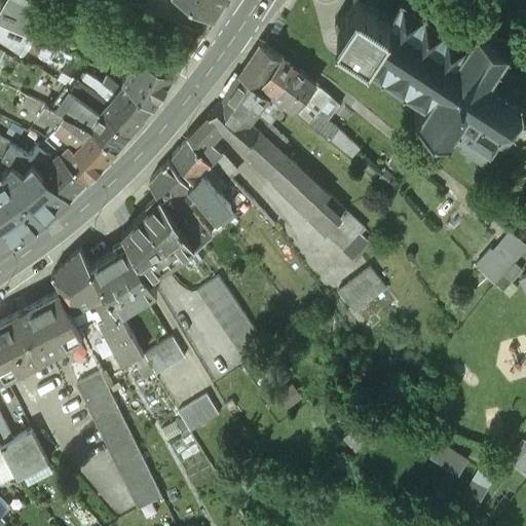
[(37,8),(19,0),(8,0),(0,14),(0,23),(23,33),(37,8)]
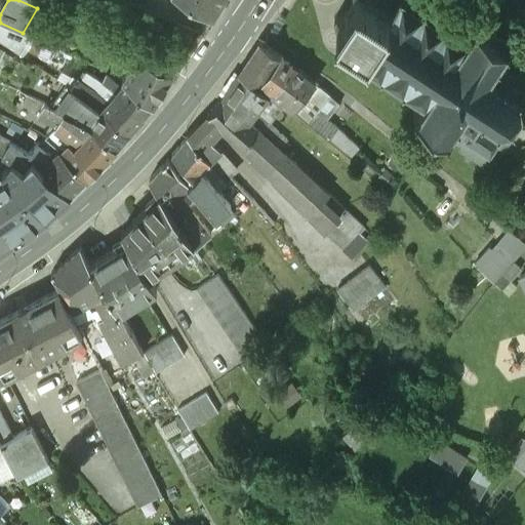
[(219,0),(190,0),(212,13),(219,0)]
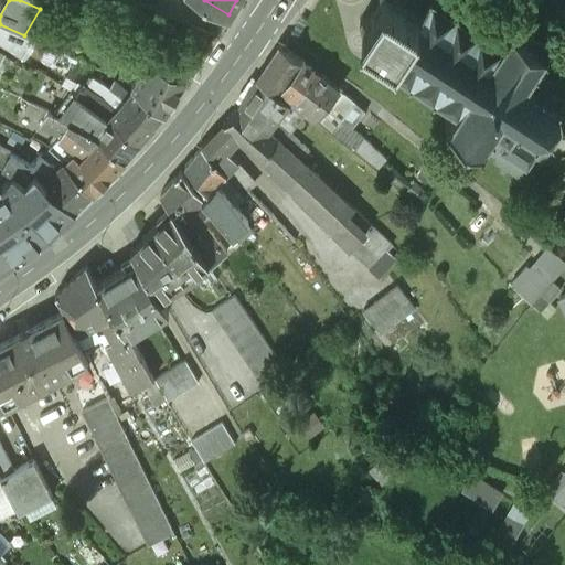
[(438,93),(459,107),(451,118),(446,119),(447,123),(452,121),(482,142),(483,148),(488,147),(501,156),(504,151),(529,168),(536,156),(543,160),(551,149),(539,141),(541,134),(553,131),(556,136),(560,134),(556,129),(564,118),(564,114),(564,115),(562,103),(564,99),(564,63),(561,61),(554,72),(539,61),(547,49),(552,49),(552,44),(546,45),(518,25),(516,20),(512,21),(513,27),(504,40),(483,25),(486,22),(482,20),(480,23),(460,10),(464,7),(459,4),(457,8),(445,0),(377,0),(368,16),(365,13),(361,19),(364,21),(362,23),(368,27),(370,24),(376,29),(372,34),(381,40),(376,46),(372,46),(373,50),(376,49),(388,57),(385,59),(385,62),(391,61),(412,75),(409,78),(413,82),(415,77),(435,91),(433,94),(436,97),(438,93)]
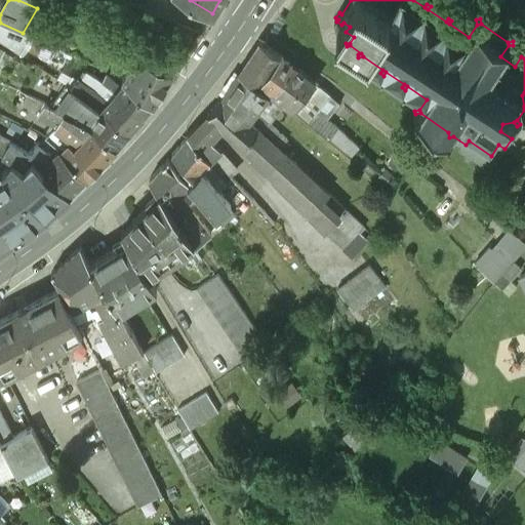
[(136,61),(139,54),(101,36),(101,37),(96,35),(91,45),(132,65),(134,61),(136,61)]
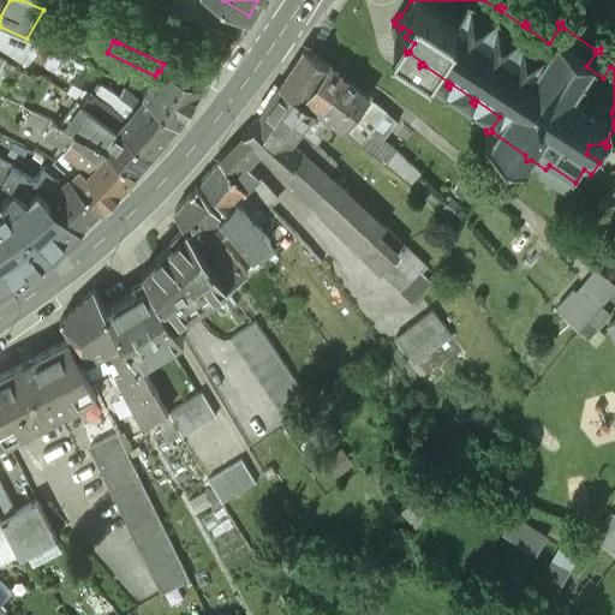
[(304,46),(280,83),(317,114),(318,108),(320,107),(308,97),(328,65),(304,46)]
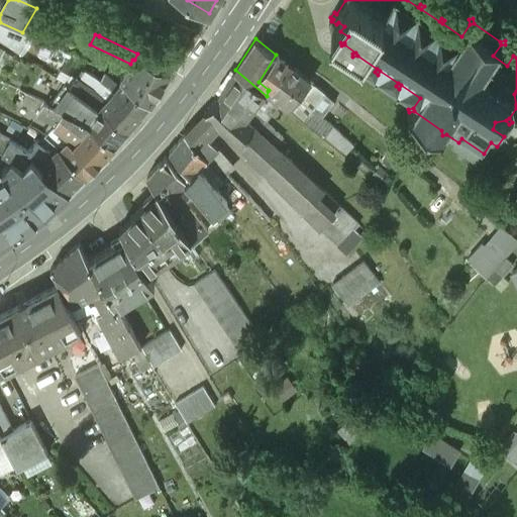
[(124,79),(150,101),(171,69),(137,54),(134,60),(132,60),(130,64),(121,77),(124,79)]
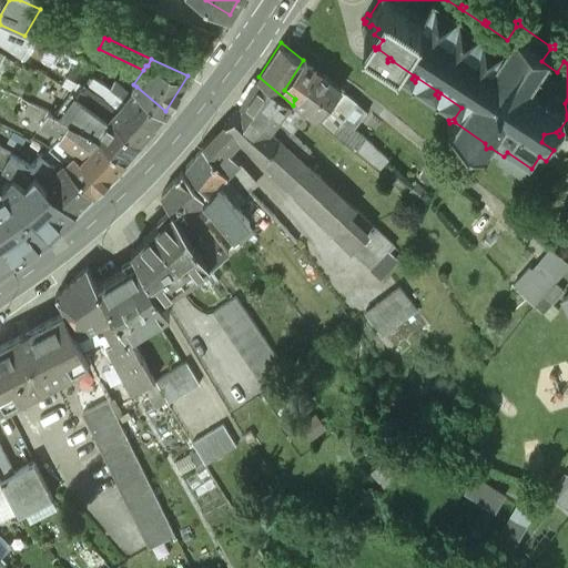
[(284,90),(295,99),(316,70),(303,60),(284,90)]
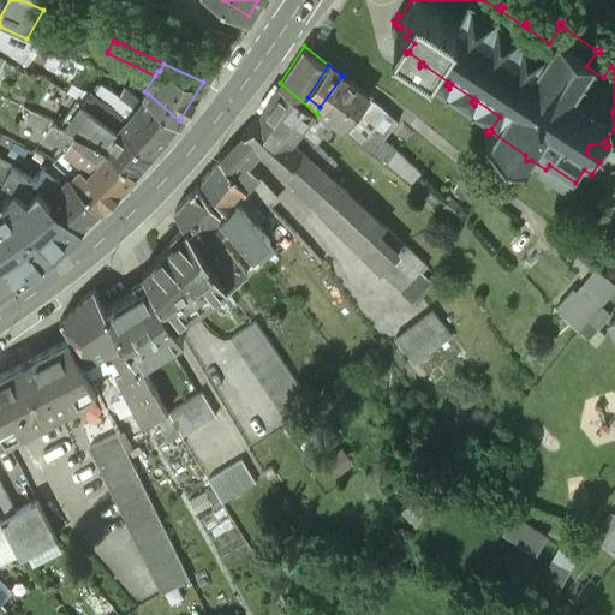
[(369,95),(344,75),(342,76),(320,107),(318,108),(344,129),(369,95)]
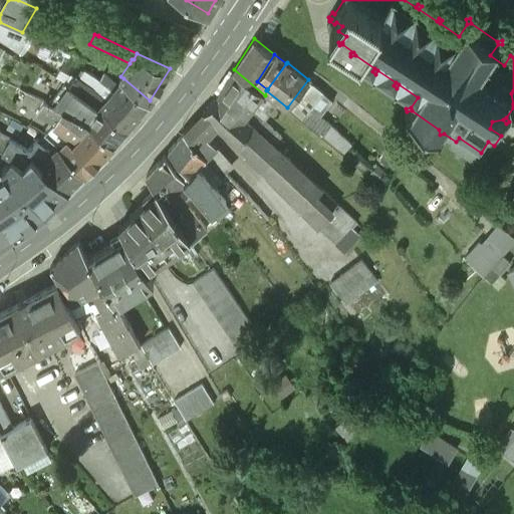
[(234,69),(218,93),(246,120),(265,95),(234,69)]
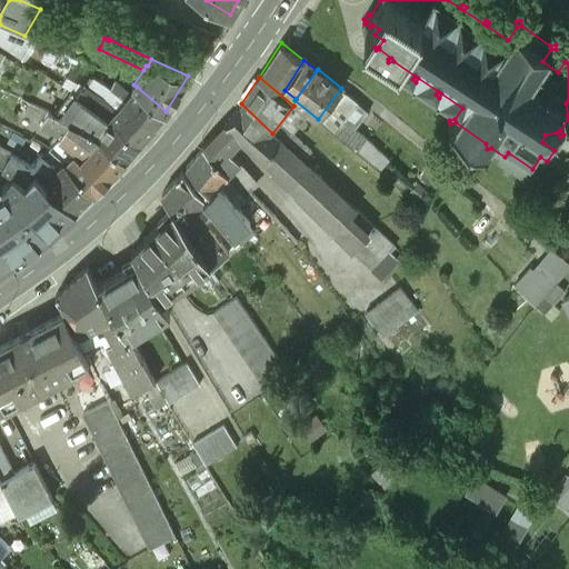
[(111,90),(126,101),(131,93),(117,81),(111,90)]
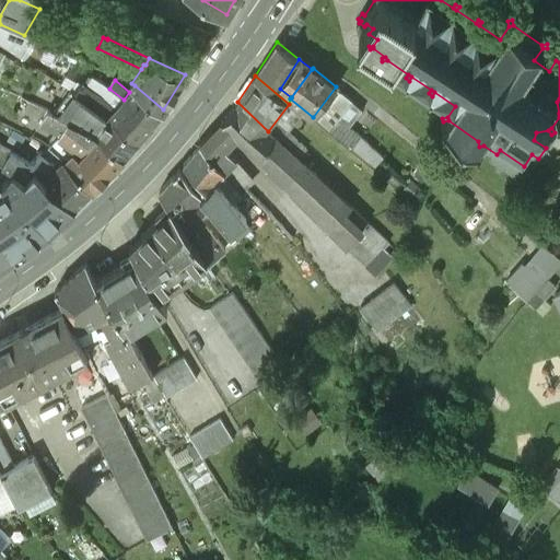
[(94,105),(96,107),(103,98),(78,82),(72,91),(94,105)]
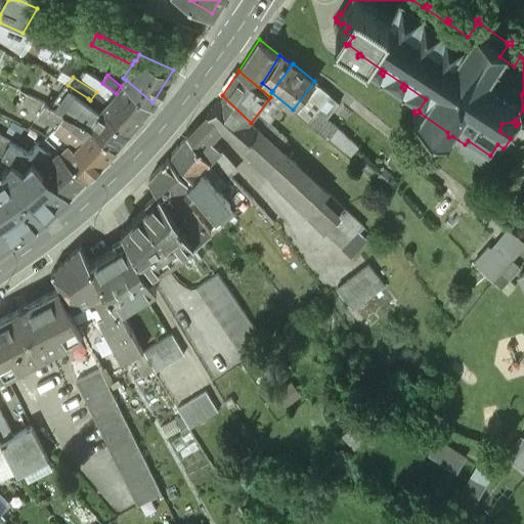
[(142,116),(153,102),(126,80),(121,86),(116,93),(142,116)]
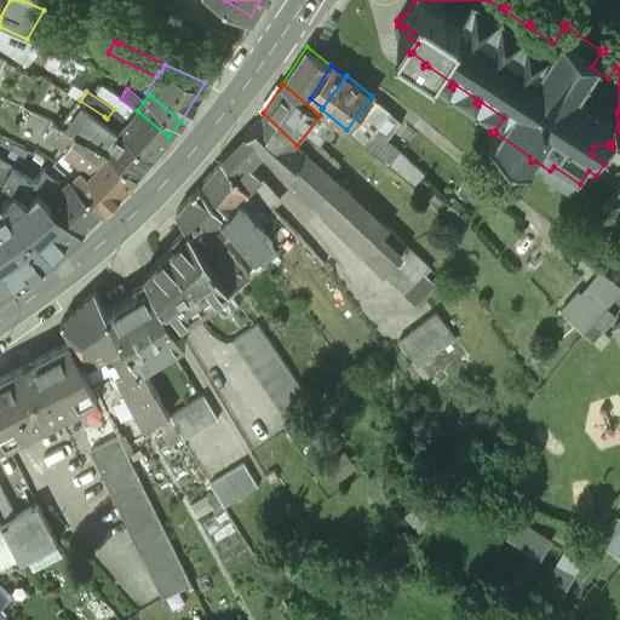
[(150,156),(168,137),(137,110),(121,98),(114,109),(107,119),(150,156)]
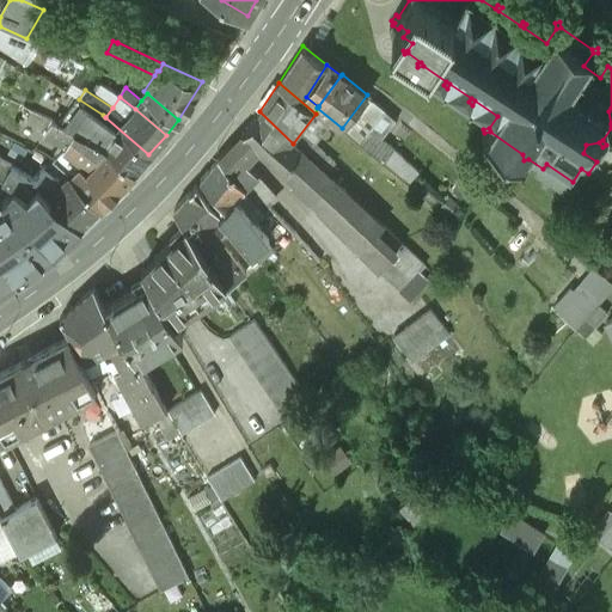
[(350,135),(361,144),(368,133),(384,110),(372,101),(359,120),(361,121),(350,135)]
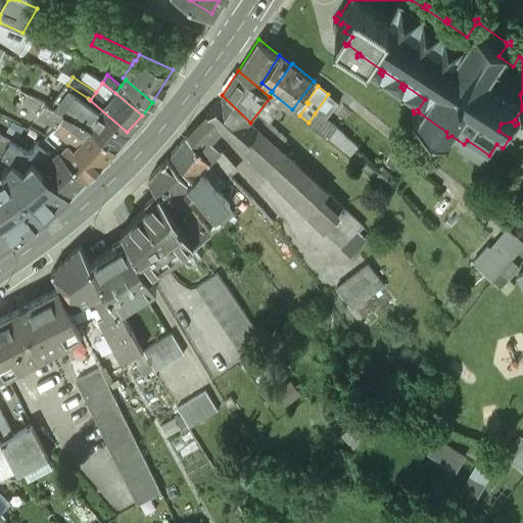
[(222,95),(206,112),(221,127),(240,145),(256,129),(250,123),(222,95)]
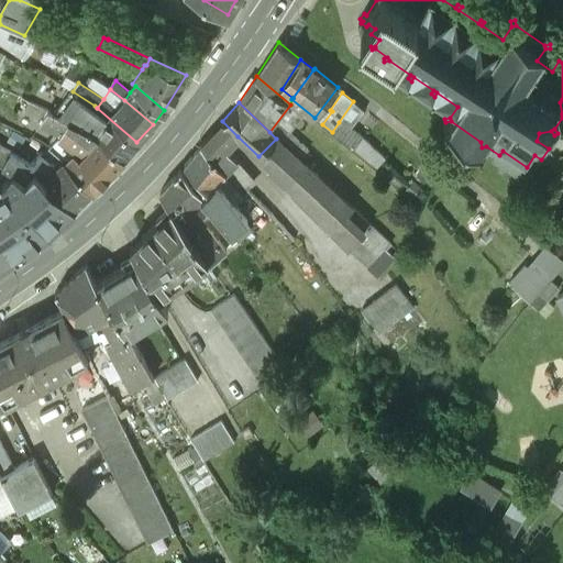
[(124,157),(136,142),(97,108),(95,106),(86,116),(79,124),(97,132),(124,157)]
